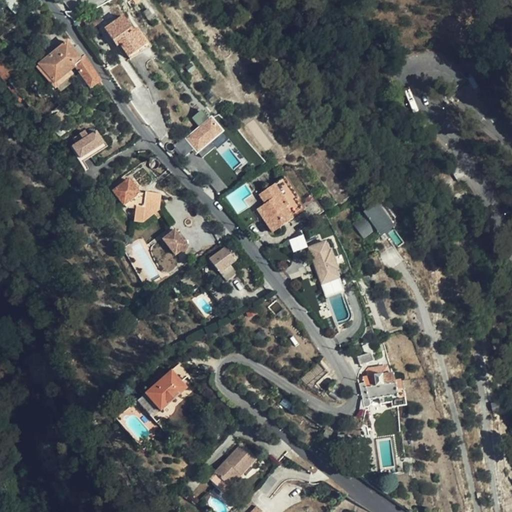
[(3,0),(15,11),(23,3),(20,0),(3,0)]
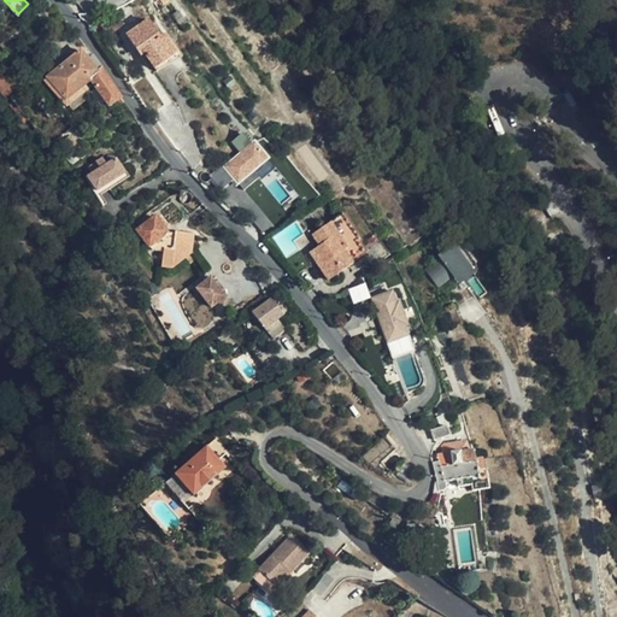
[(175,54),(163,36),(159,39),(147,21),(125,34),(139,52),(141,50),(154,69),(175,54)]
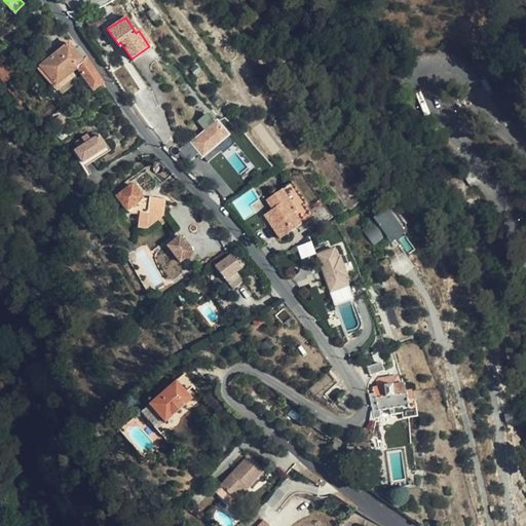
[(104,83),(87,58),(83,61),(69,43),(41,67),(57,85),(76,68),(94,90),(104,83)]
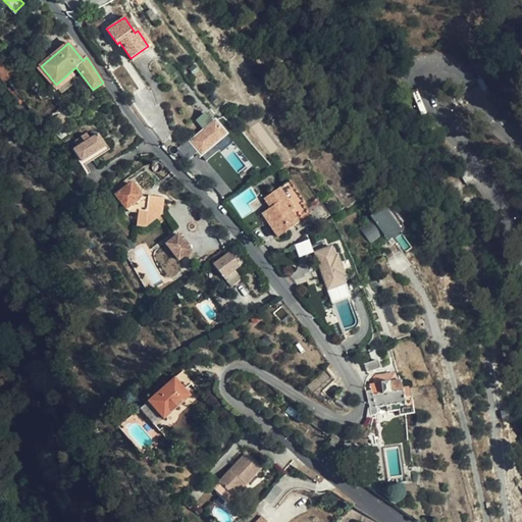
[(80,47),(74,51),(83,60),(87,57),(80,47)]
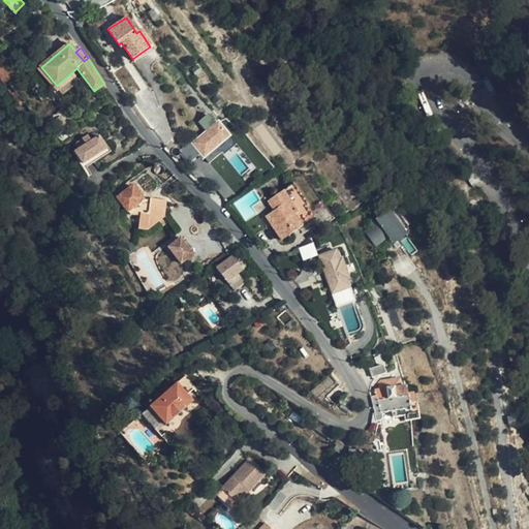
[(14,73),(0,58),(0,79),(3,83),(14,73)]
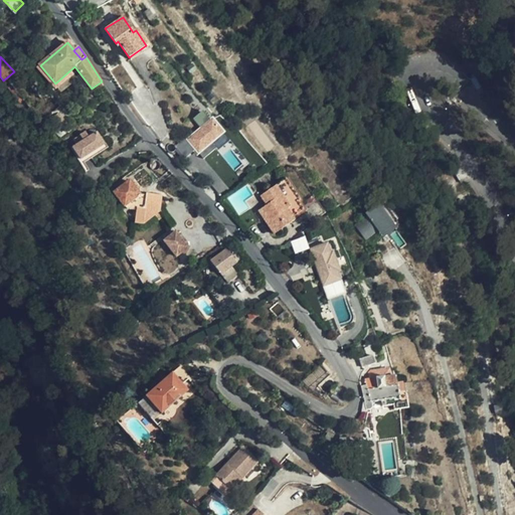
[(236,173),(249,163),(206,108),(193,118),(200,127),(187,138),(203,159),(217,148),(236,173)]
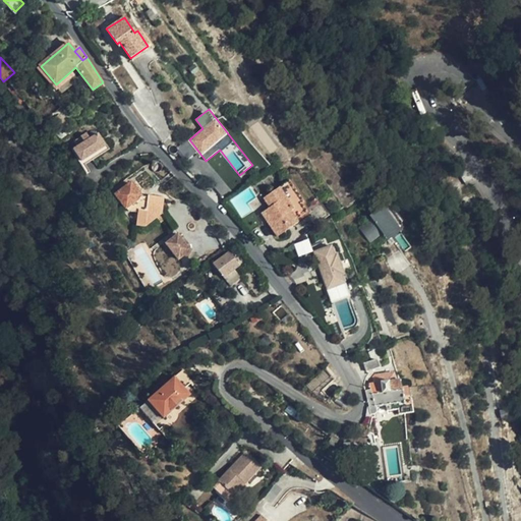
[(70,121),(69,119),(64,112),(57,117),(63,126),(70,121)]
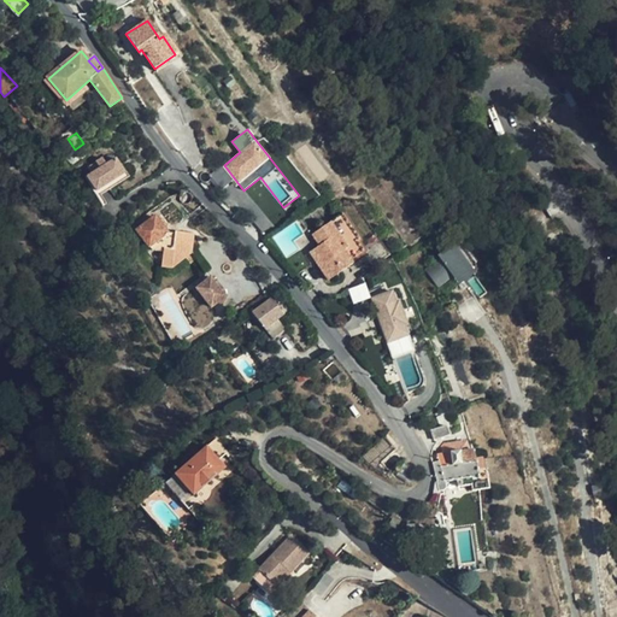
[(105,158),(97,164),(101,171),(95,175),(89,178),(99,193),(125,175),(116,160),(110,164),(105,158)]
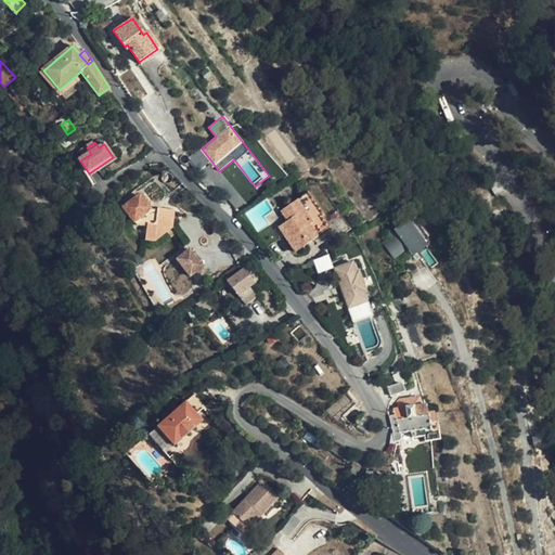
[(91,154),(87,147),(82,151),(86,157),(91,154)]
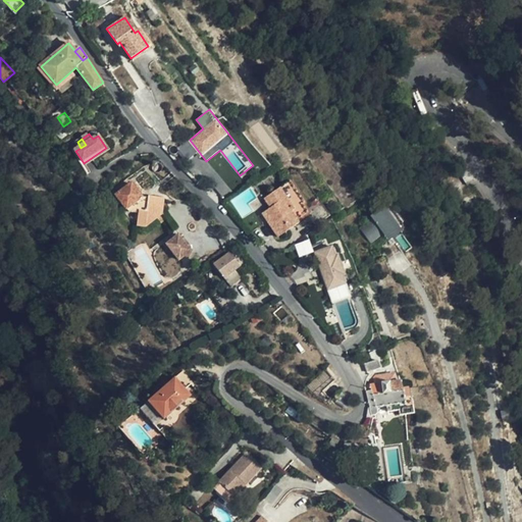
[(277,239),(299,224),(297,220),(306,214),(301,207),(304,204),(290,183),(264,200),(270,209),(262,214),(277,239)]
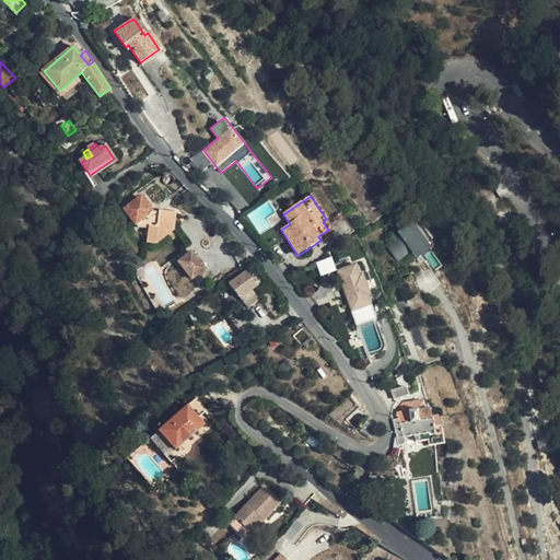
[(140,197),(125,210),(138,229),(149,230),(147,243),(155,243),(168,233),(174,240),(178,235),(173,229),(175,210),(159,209),(159,211),(151,210),(140,197)]
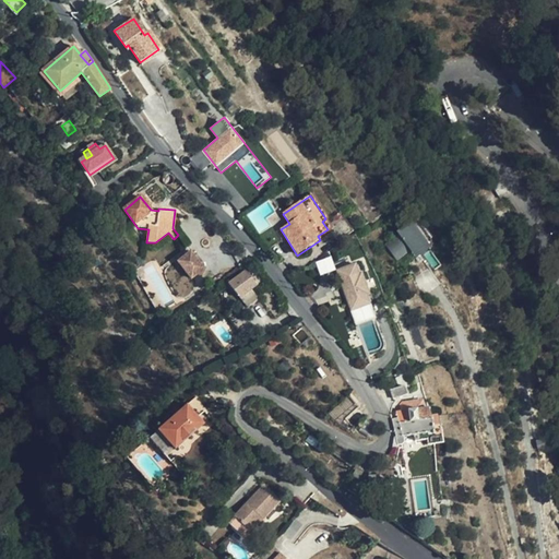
[(115,219),(104,228),(115,240),(126,232),(115,219)]
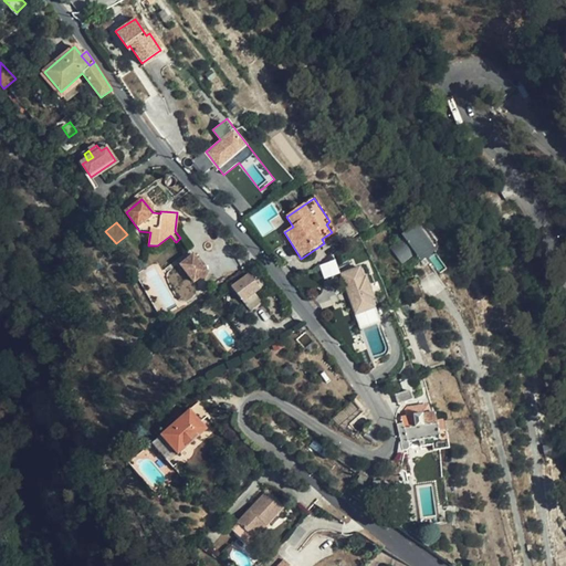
[(395,248),(405,262),(419,252),(430,243),(417,224),(402,232),(408,238),(395,248)]
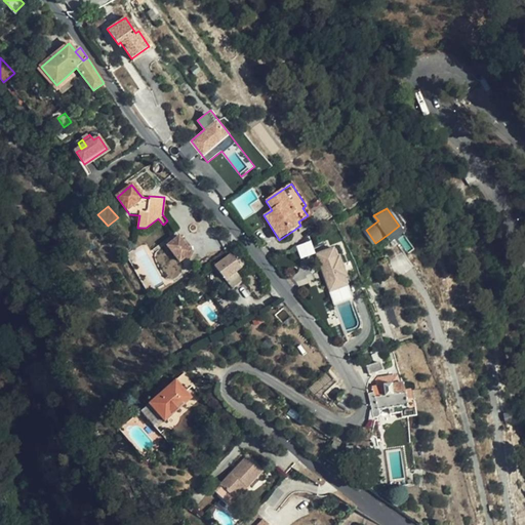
[(399,226),(389,234),(393,241),(404,233),(399,226)]
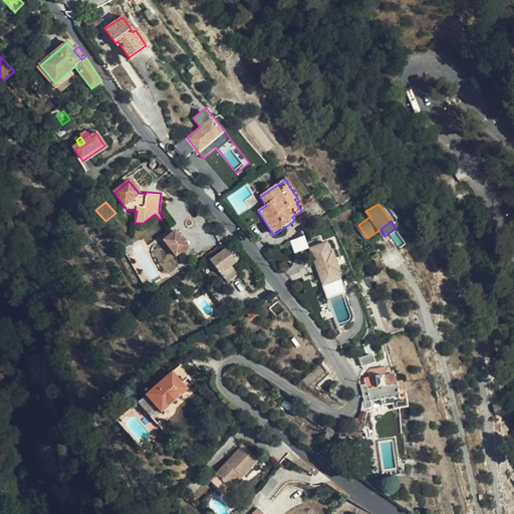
[(176,231),(164,240),(177,256),(188,247),(176,231)]
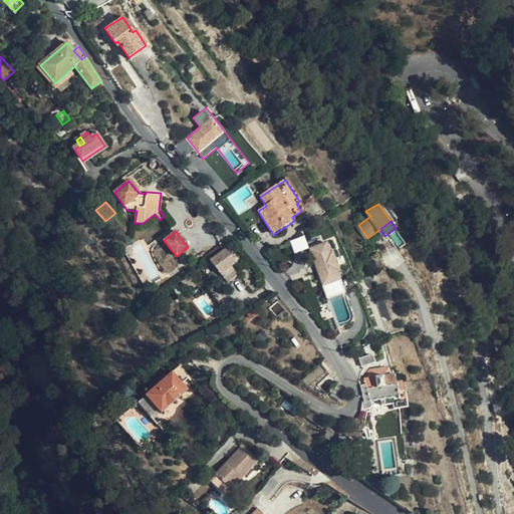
[(316,271),(322,287),(340,281),(337,272),(339,271),(332,252),(330,253),(326,243),(315,267),(317,266),(319,271),(316,271)]
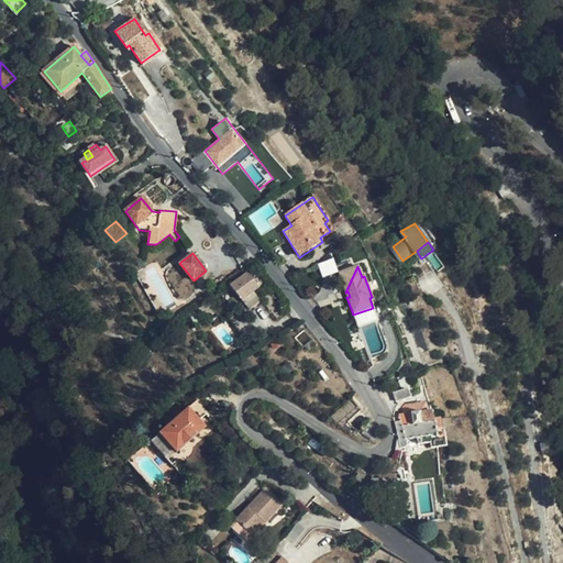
[(249,273),(231,286),(242,301),(250,311),(262,302),(254,293),(261,288),(249,273)]
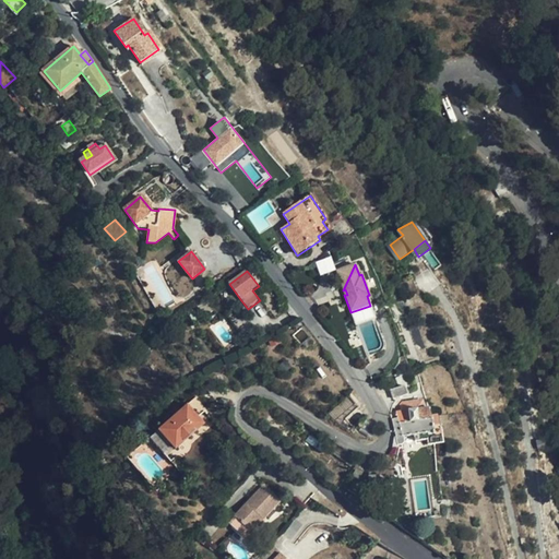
[(401,281),(408,298),(421,294),(413,275),(401,281)]
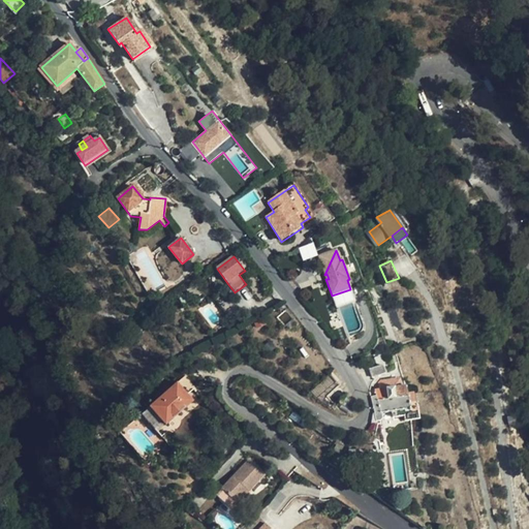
[(350,289),(332,296),(337,309),(354,302),(350,289)]
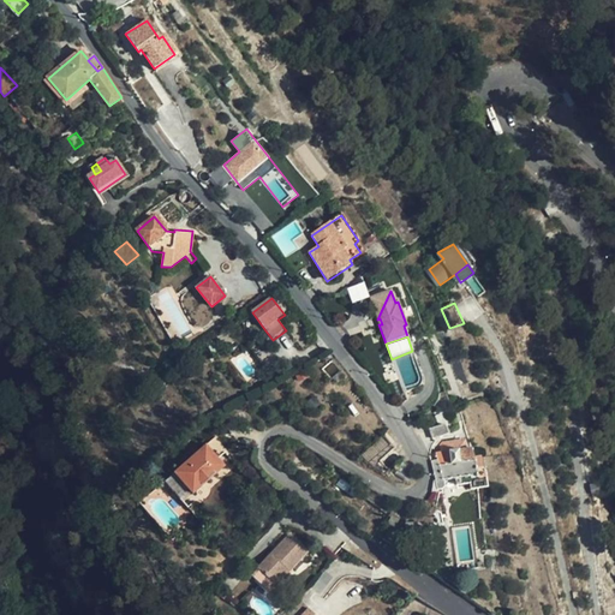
[(309,378),(304,370),(296,374),(299,382),(309,378)]
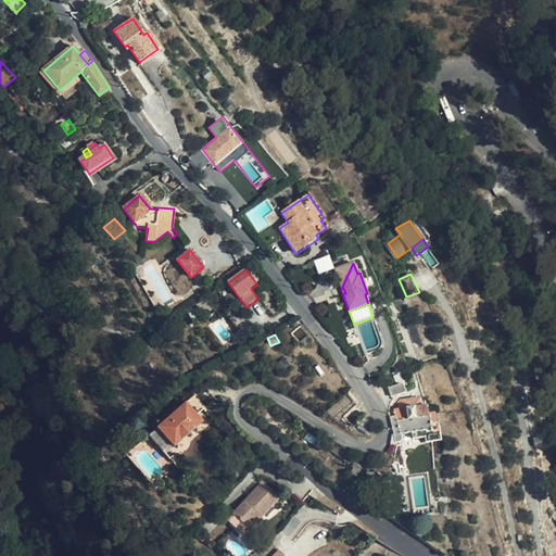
[(289,368),(281,362),(277,368),(285,375),(289,368)]
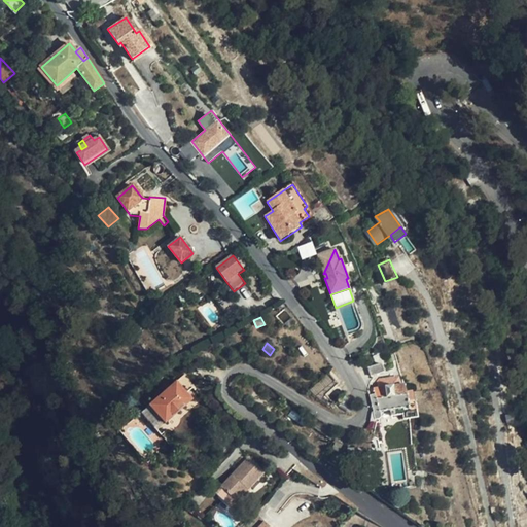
[(372,377),(385,372),(382,363),(378,355),(374,356),(377,365),(369,369),(372,377)]
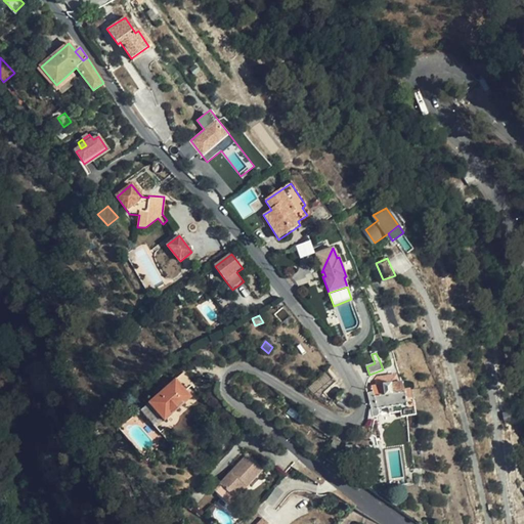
[(170,380),(179,390),(187,383),(178,373),(170,380)]
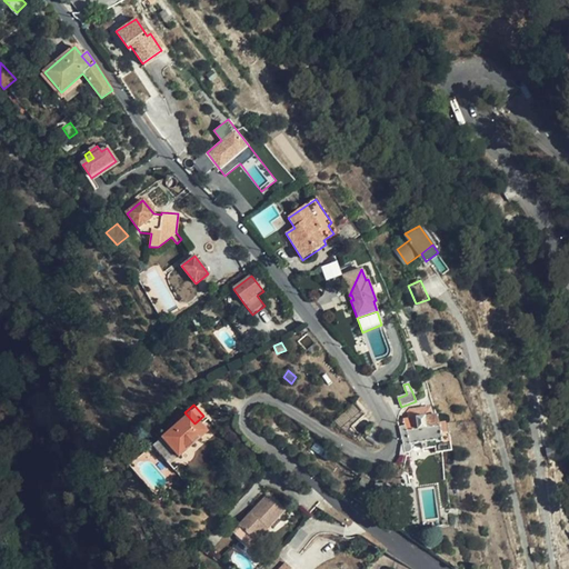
[(401,445),(401,455),(410,452),(412,448),(411,443),(423,442),(423,448),(437,447),(437,452),(443,451),(452,450),(448,421),(440,422),(438,415),(431,416),(430,407),(411,409),(408,412),(408,417),(403,418),(405,425),(399,426),(399,430),(403,443),(401,445)]
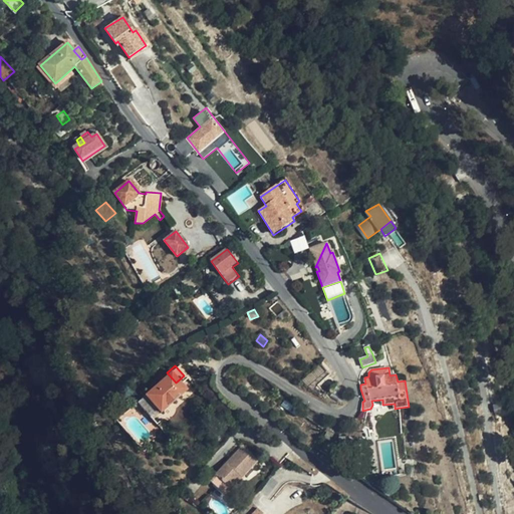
[(182,390),(176,382),(167,372),(142,397),(157,414),(182,390)]
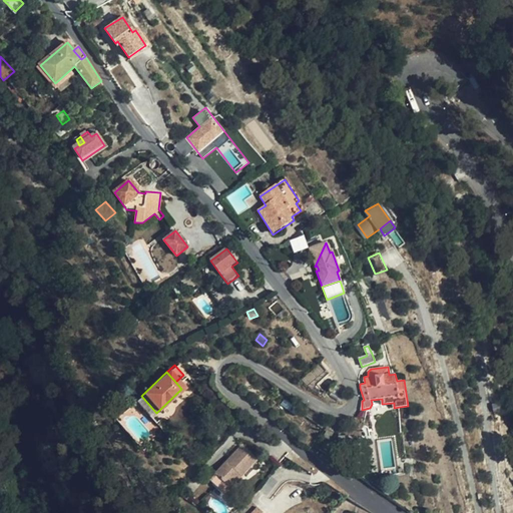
[(160,417),(156,413),(141,396),(132,403),(152,425),(160,417)]
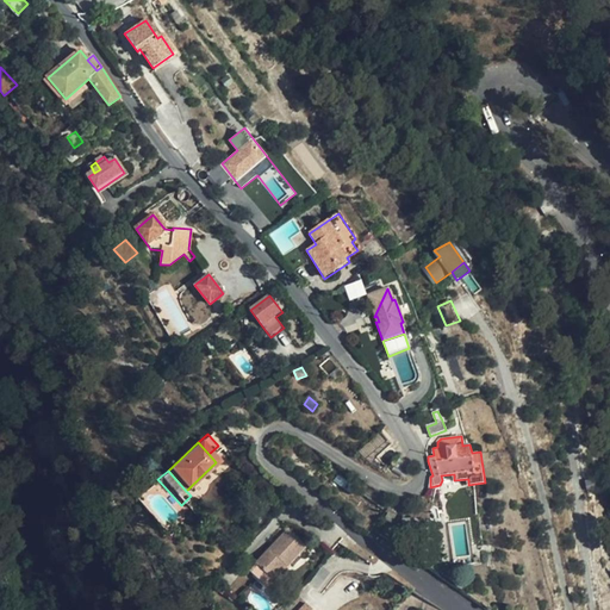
[(435,524),(434,516),(415,518),(403,516),(403,527),(414,527),(435,524)]
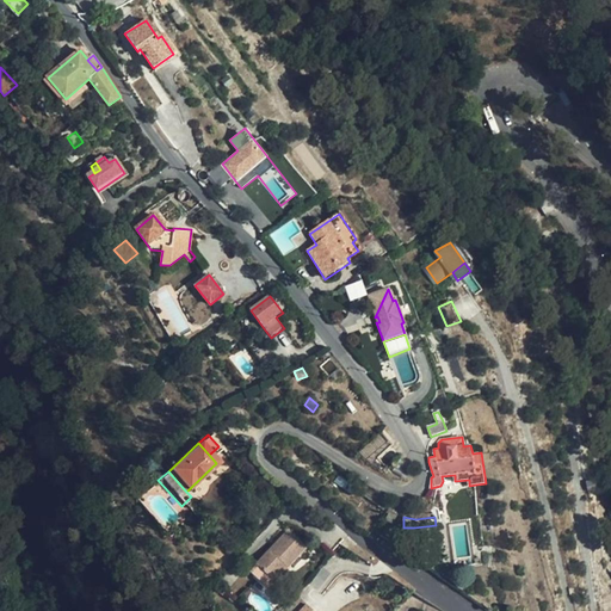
[(300,554),(281,535),(242,574),(257,587),(261,582),(279,566),(284,571),(300,554)]
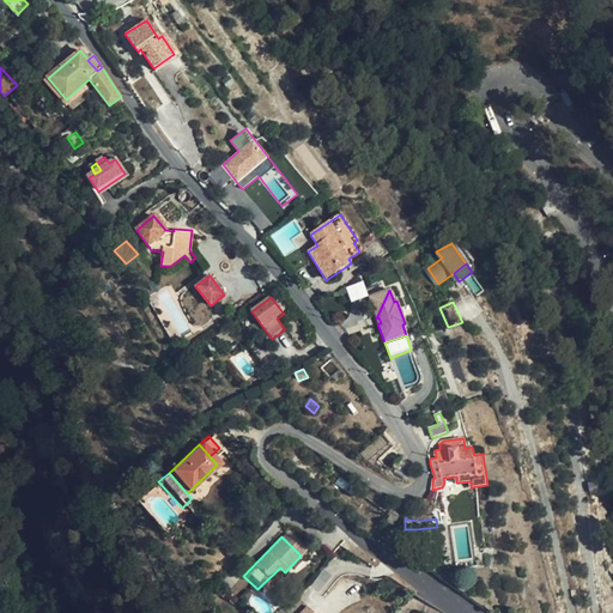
[(262,584),(258,589),(262,594),(285,572),(280,568),(262,584)]
